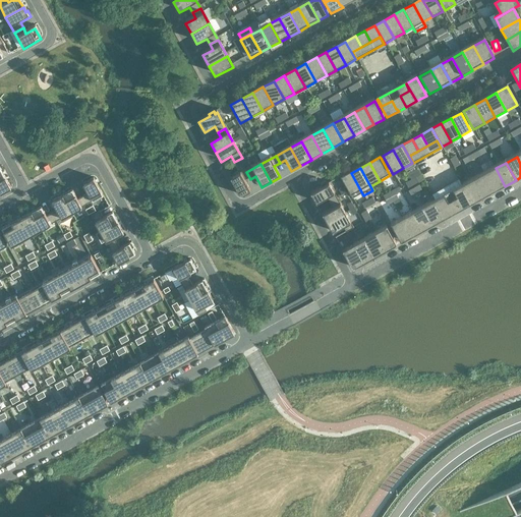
[(505,186),(496,168),(484,174),(495,192),(505,186)]
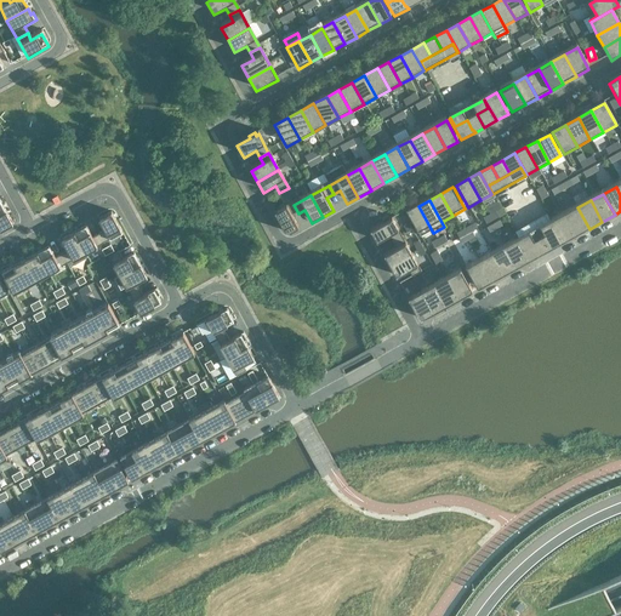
[(298,214),(294,205),(275,215),(286,237),(298,231),(292,217),(298,214)]
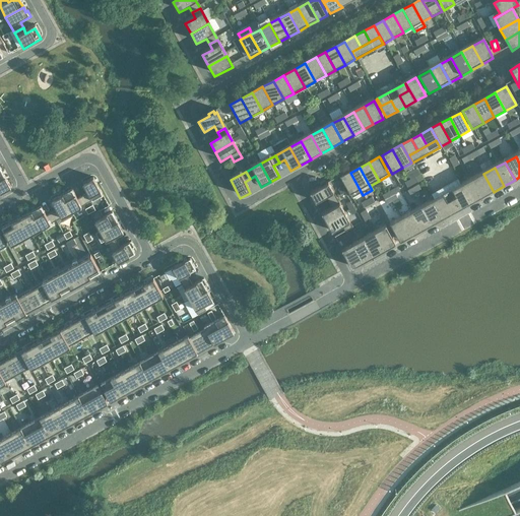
[(363,195),(350,173),(340,179),(350,197),(360,191),(362,195),(363,195)]
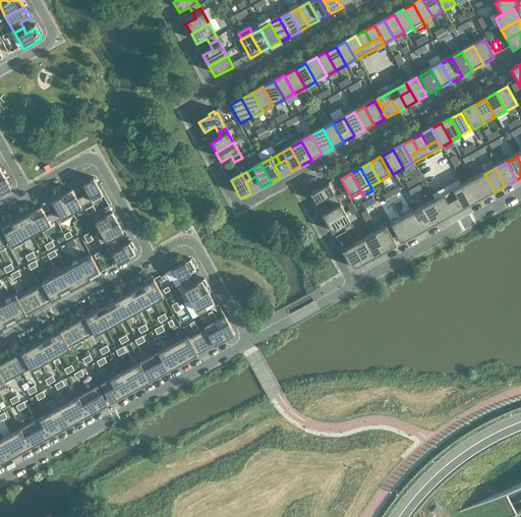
[(495,192),(484,174),(474,180),(483,197),(495,192)]
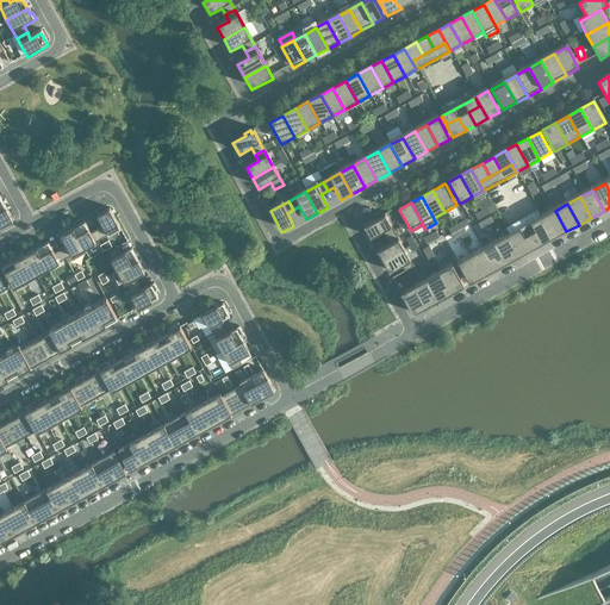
[(0,229),(12,223),(6,211),(0,213),(0,229)]
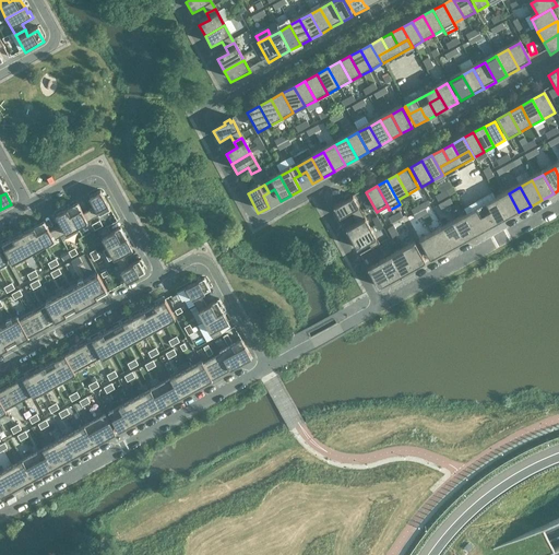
[(519,212),(509,193),(497,200),(508,219),(519,212)]
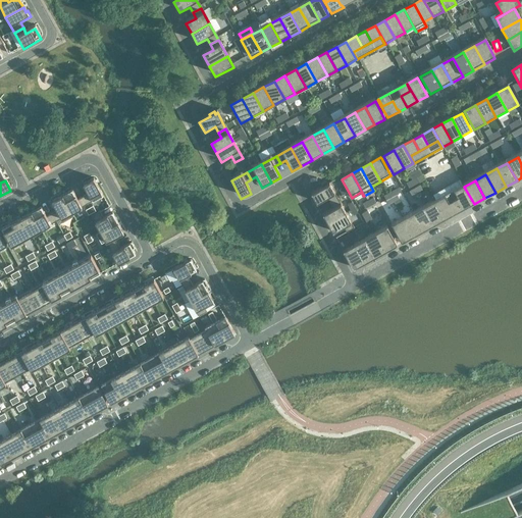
[(88,197),(82,200),(86,208),(102,199),(93,182),(82,188),(88,197)]
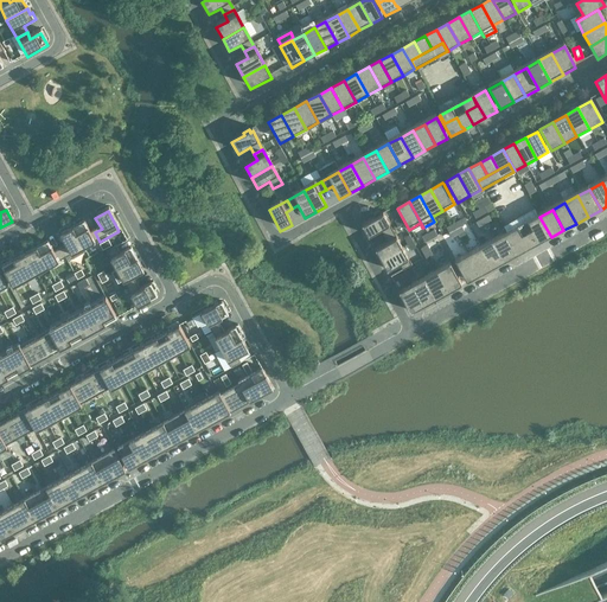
[(393,234),(383,216),(381,217),(379,215),(374,218),(375,221),(362,228),(369,239),(381,232),(384,239),(393,234)]
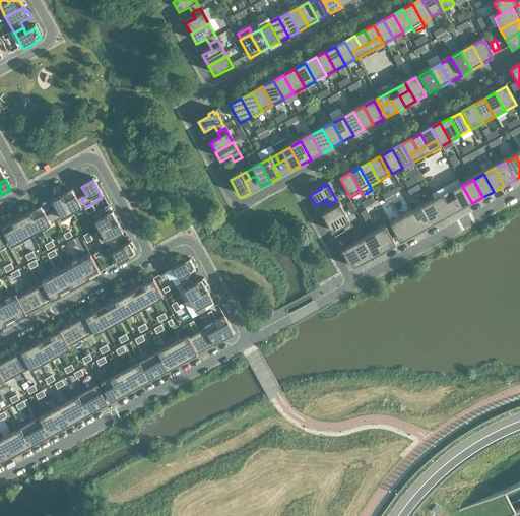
[(461,186),(434,201),(438,208),(447,203),(452,211),(453,211),(454,213),(462,209),(456,198),(465,193),(461,186)]
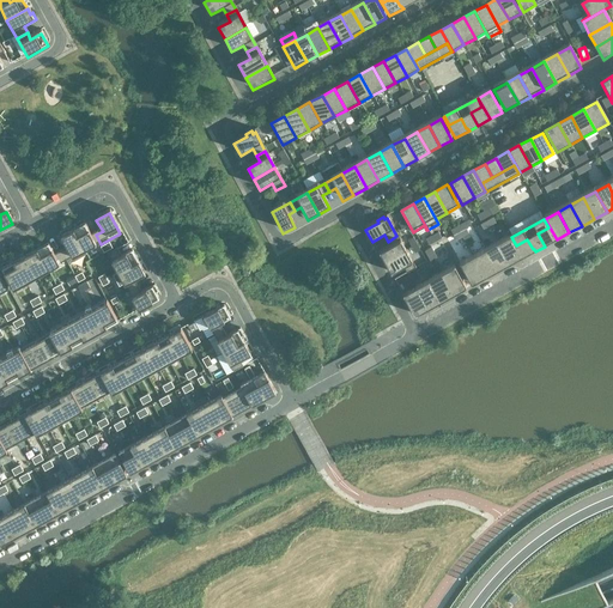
[(557,239),(545,219),(544,219),(548,228),(538,233),(545,247),(557,239)]
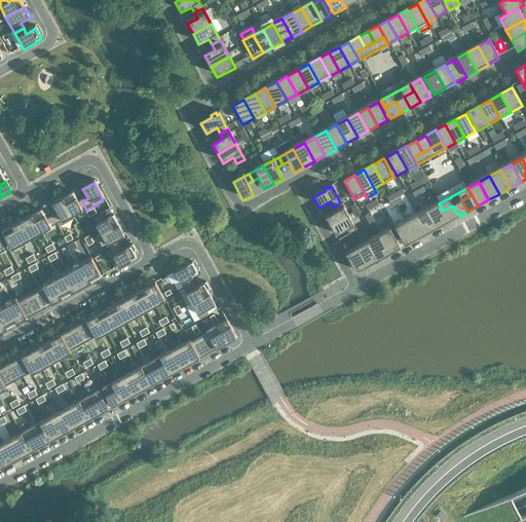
[(86,210),(82,201),(77,204),(72,195),(61,200),(71,219),(86,210)]
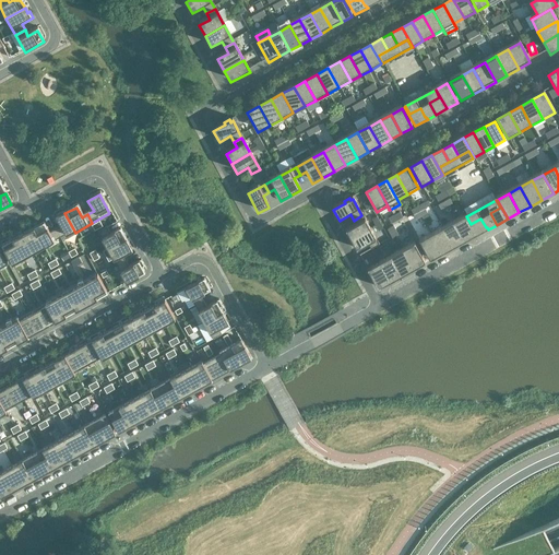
[(60,229),(54,233),(59,241),(75,233),(64,213),(54,220),(60,229)]
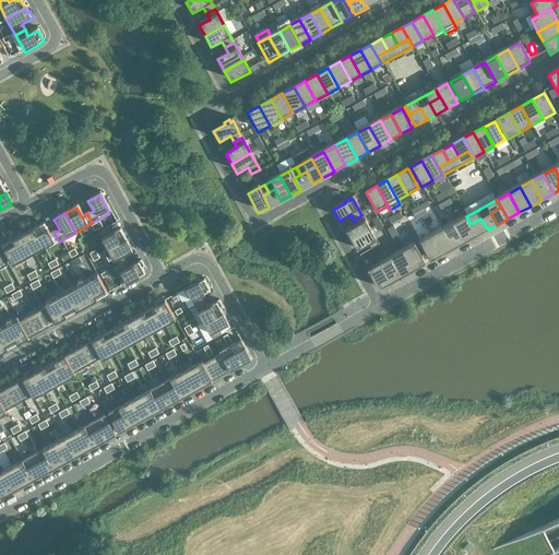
[(370,232),(361,215),(354,221),(357,226),(346,232),(352,241),(370,232)]
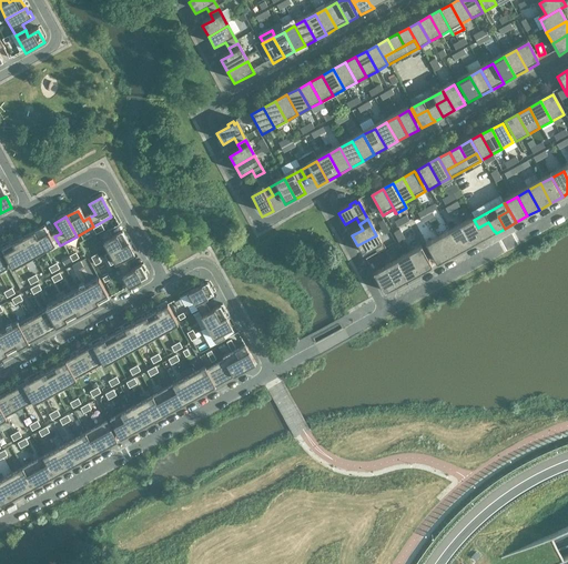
[(485,240),(474,220),(462,227),(473,247),(485,240)]
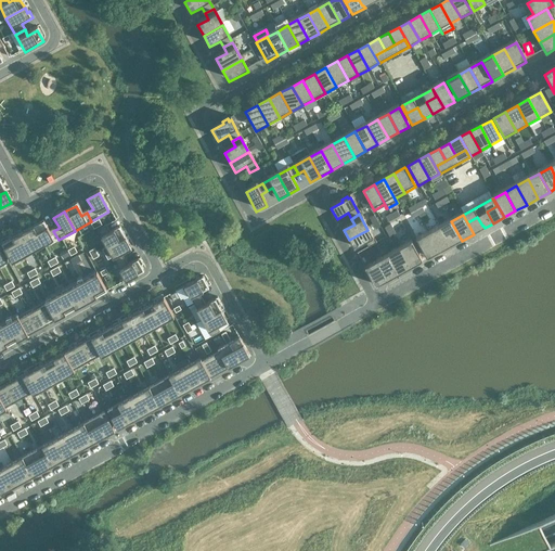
[(467,222),(463,215),(474,234),(485,228),(483,226),(482,226),(477,217),(467,222)]
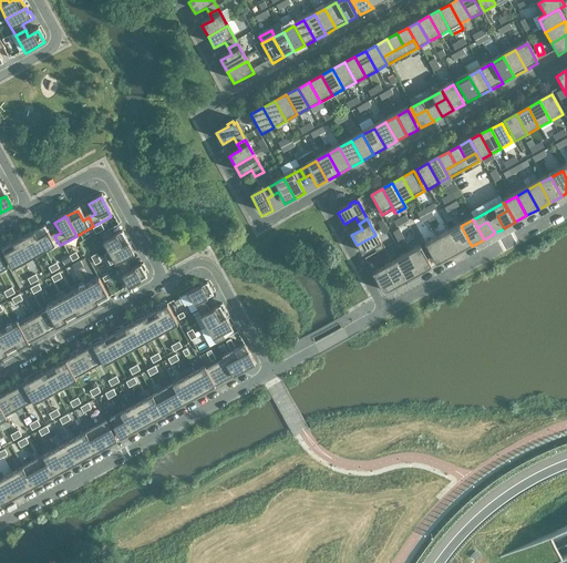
[(472,246),(461,226),(449,233),(460,253),(472,246)]
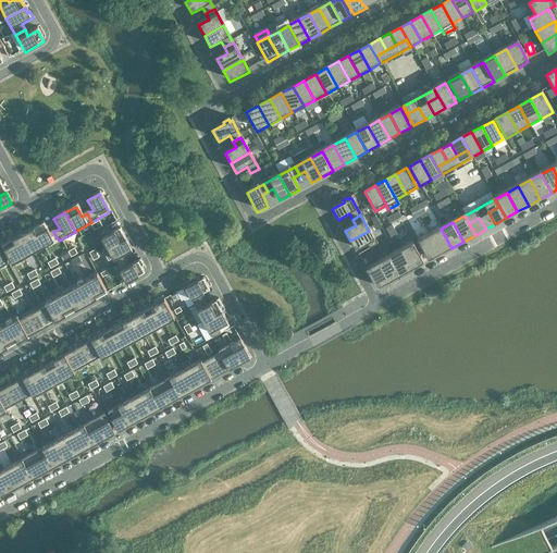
[(59,241),(53,232),(48,235),(42,225),(32,231),(41,249),(59,241)]
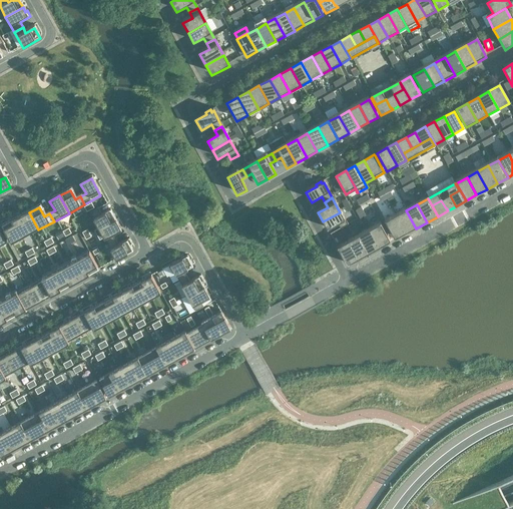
[(416,228),(406,210),(396,216),(405,234),(416,228)]
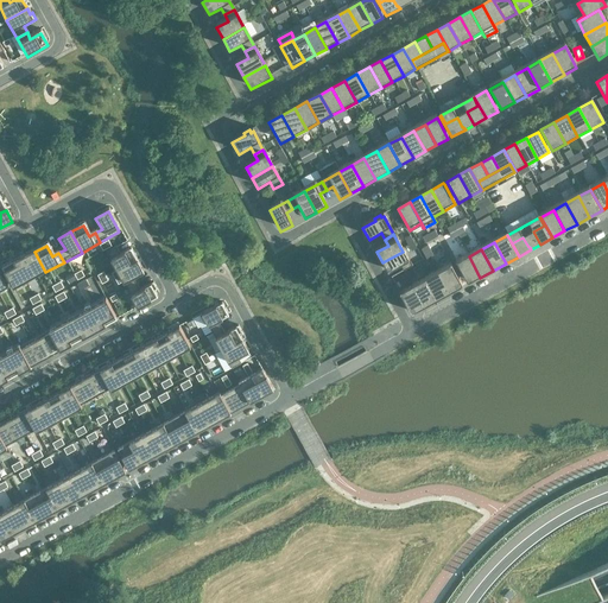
[(115,251),(106,255),(115,274),(137,262),(130,251),(119,256),(115,251)]
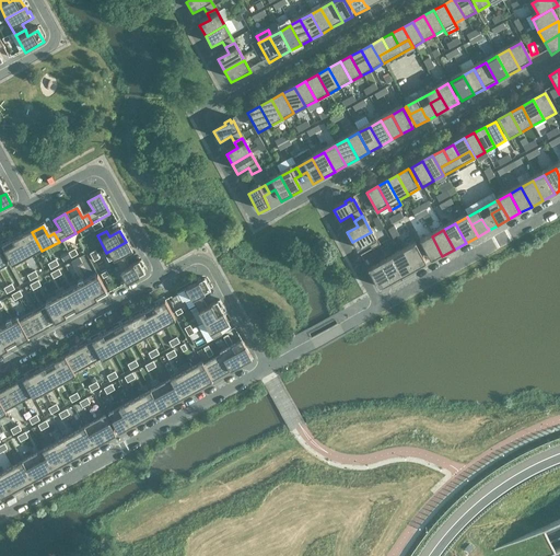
[(32,257),(42,251),(32,232),(21,239),(32,257)]
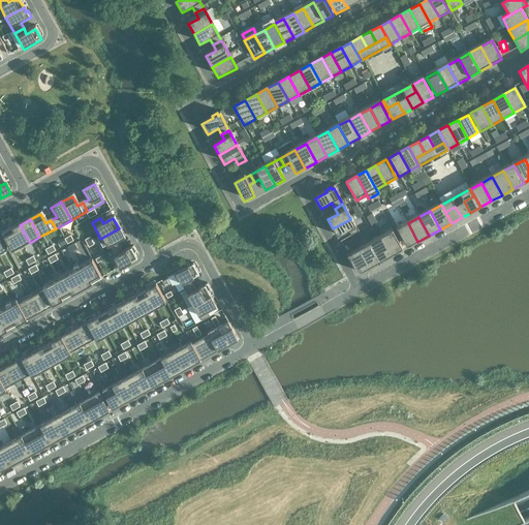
[(360,235),(350,219),(333,228),(338,238),(348,233),(351,239),(360,235)]
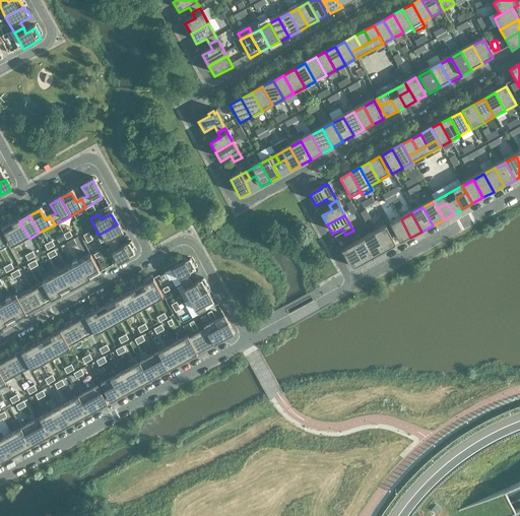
[(410,238),(401,219),(390,226),(400,244),(410,238)]
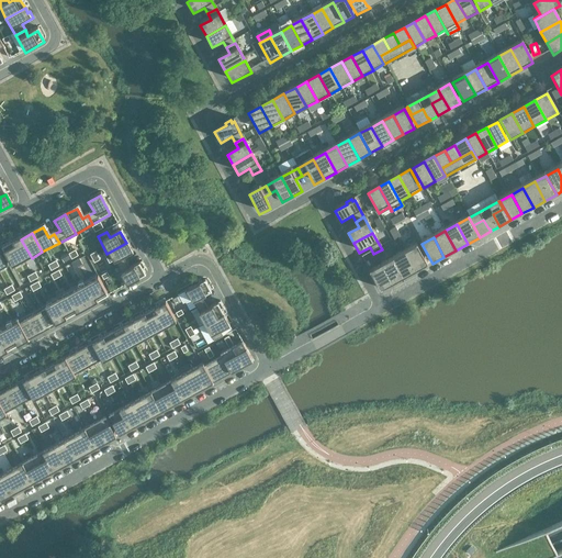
[(21,264),(32,258),(21,240),(11,245),(21,264)]
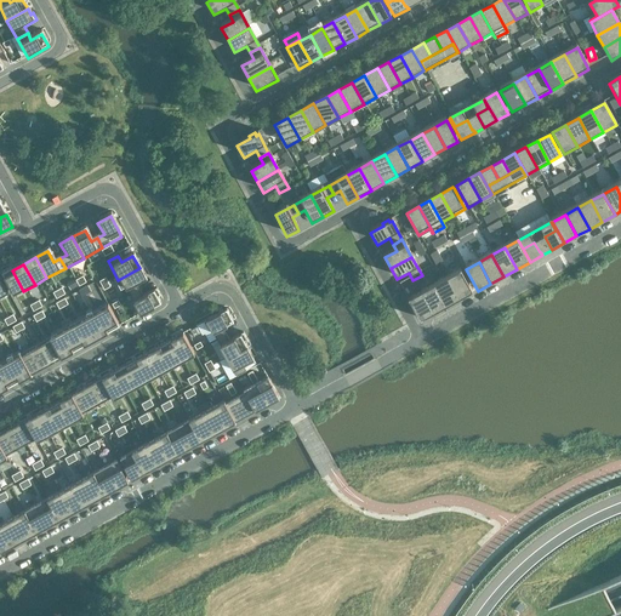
[(140,268),(118,280),(129,298),(140,294),(136,286),(146,281),(140,268)]
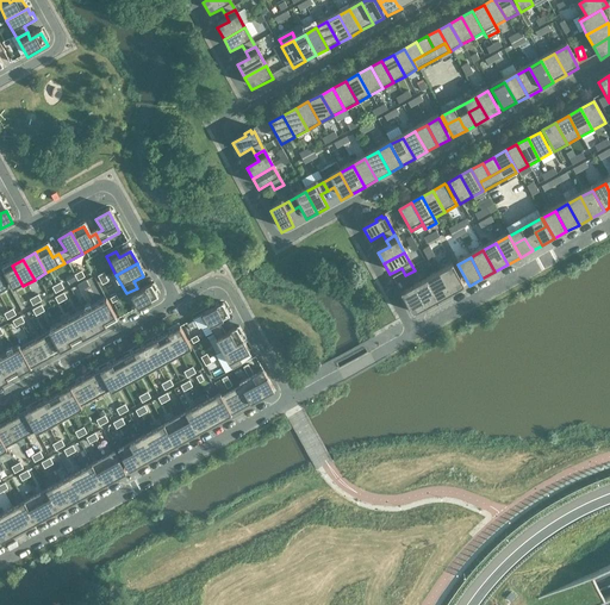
[(12,292),(23,286),(12,266),(1,272),(12,292)]
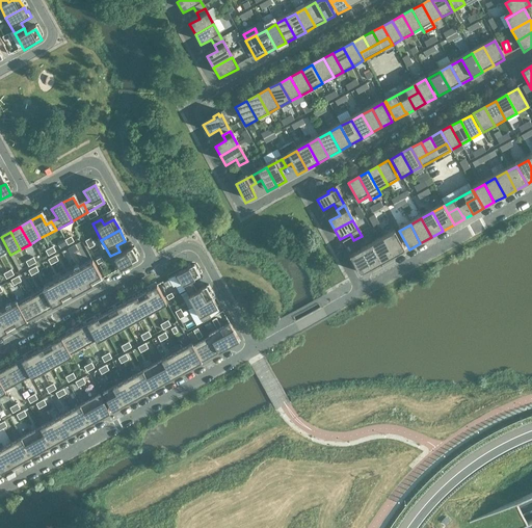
[(395,233),(383,239),(394,258),(404,252),(395,233)]
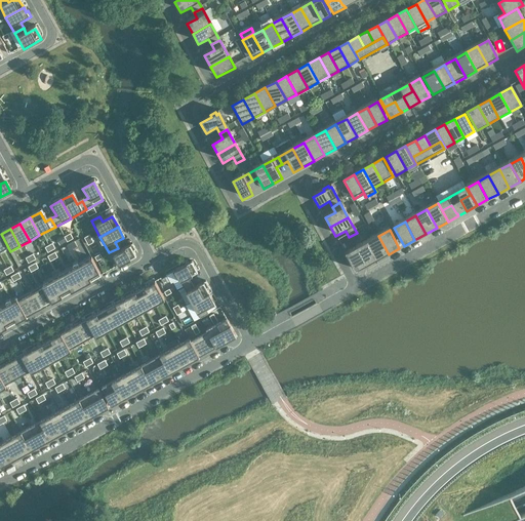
[(389,254),(378,236),(367,242),(377,261),(389,254)]
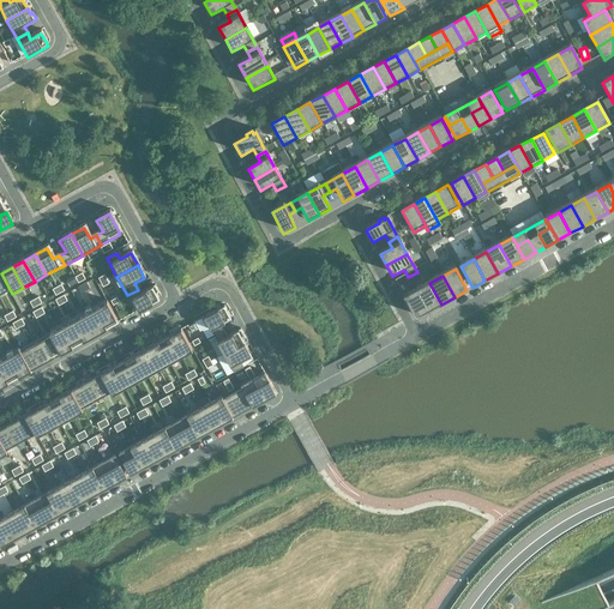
[(79,278),(76,281),(78,287),(82,284),(85,283),(83,277),(79,278)]
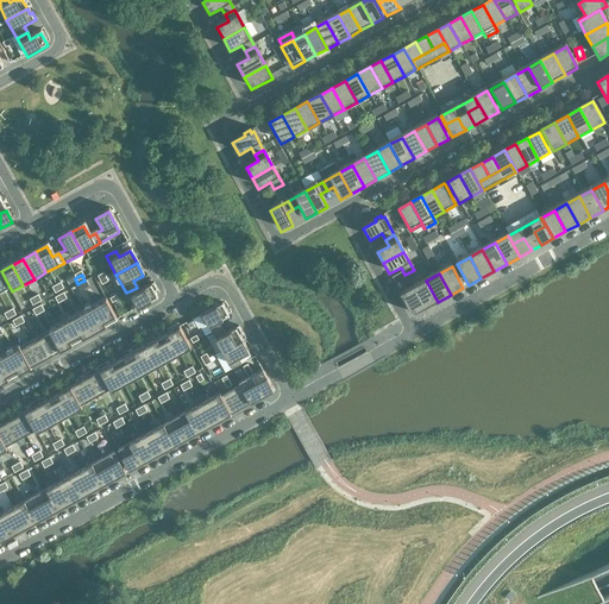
[(438,302),(426,281),(413,288),(425,309),(438,302)]
